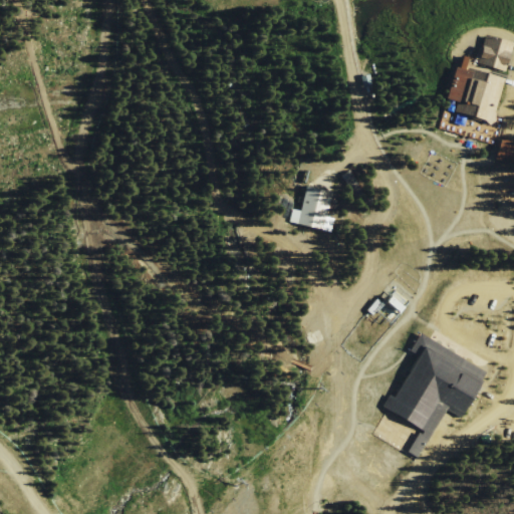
[(513,43),(486,35),(478,64),(506,71),(513,43)]
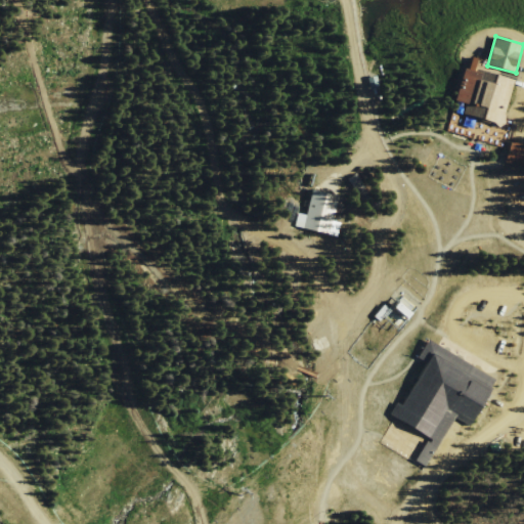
[(477,76),(515,87),(501,130),(465,120),(477,76)]
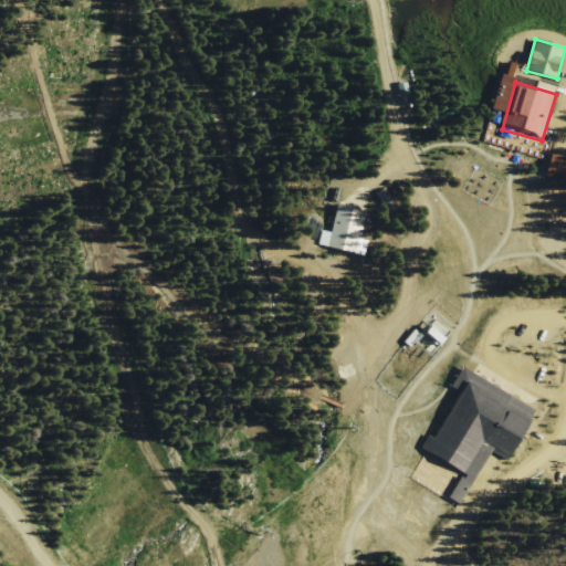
[(377,192),(387,188),(396,205),(387,209),(377,192)]
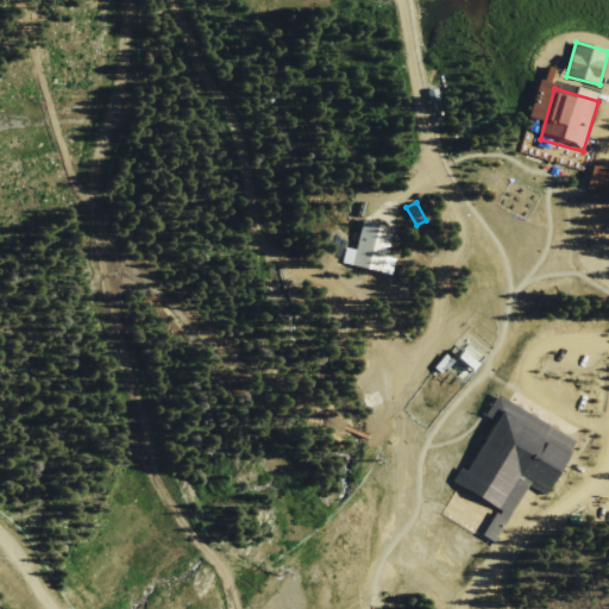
[(382,274),(394,230),(365,221),(352,265),(382,274)]
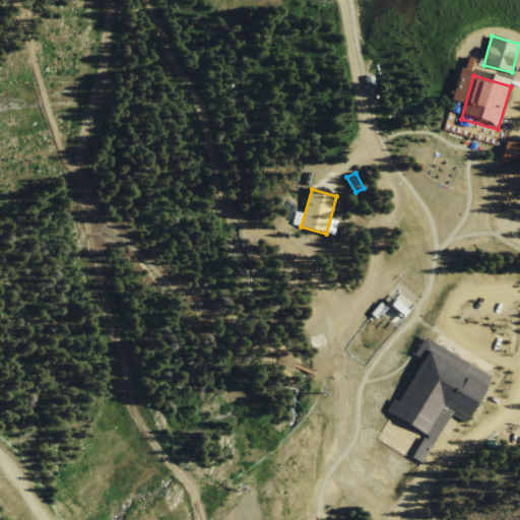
[(391,299),(404,310),(400,315),(387,304),(391,299)]
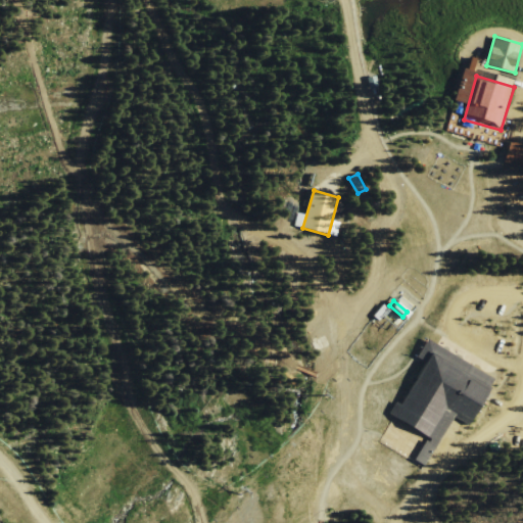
[(435,341),(391,417),(429,438),(447,408),(471,421),(496,376),(435,341)]
